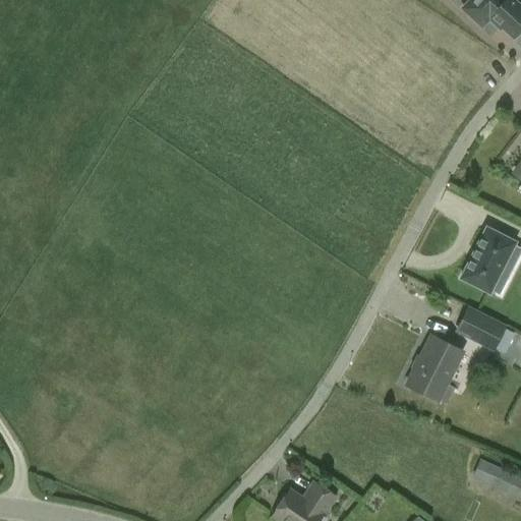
[(470,0),(462,9),(481,27),(488,19),(499,30),(501,27),(513,38),(520,29),(520,8),(511,0),(470,0)]
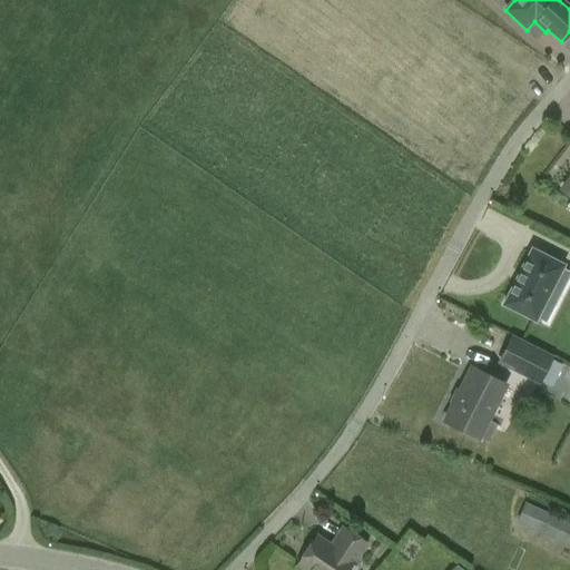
[(531,249),(502,305),(534,321),(544,302),(552,306),(569,274),(561,269),(562,266),(531,249)]
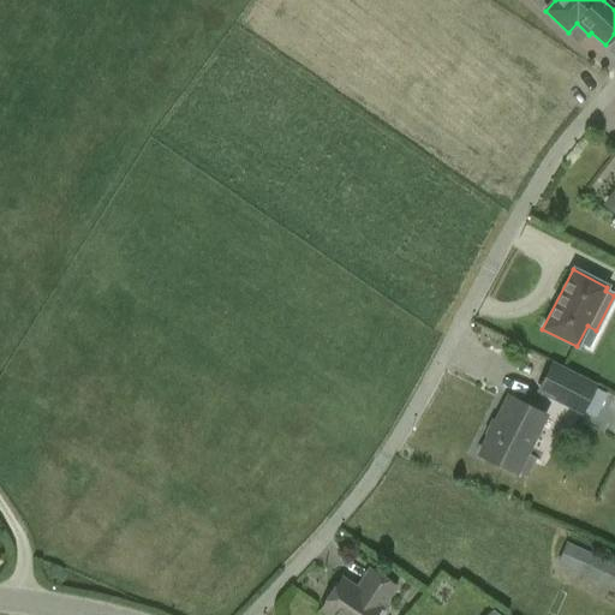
[(537,389),(580,412),(593,387),(550,364),(537,389)]
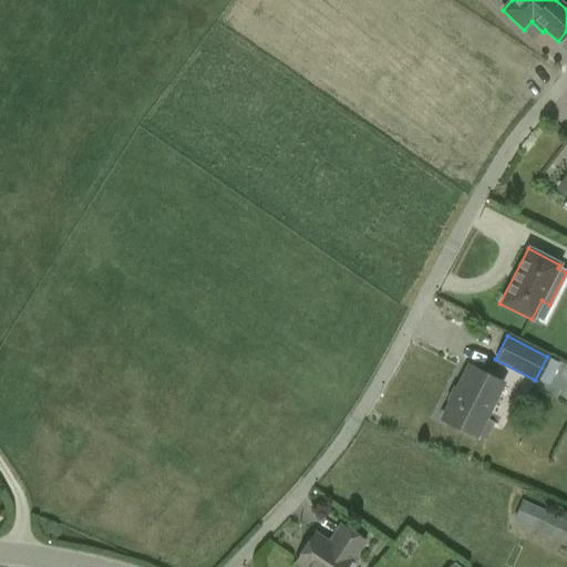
[(476,437),(504,383),(467,366),(441,420),(476,437)]
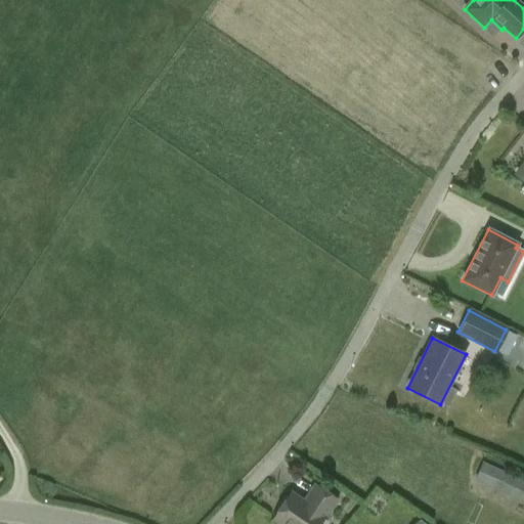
[(523,480),(483,463),(474,481),(523,503),(523,480)]
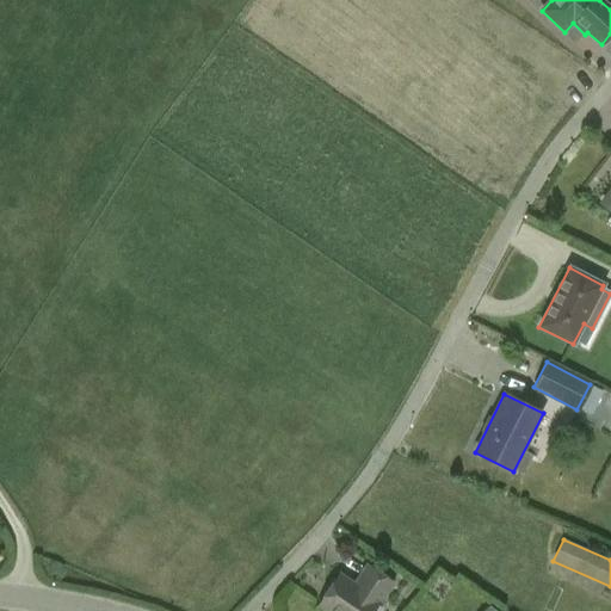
[(323,610),(372,610),(392,582),(366,566),(353,584),(339,574),(318,606),(323,610)]
